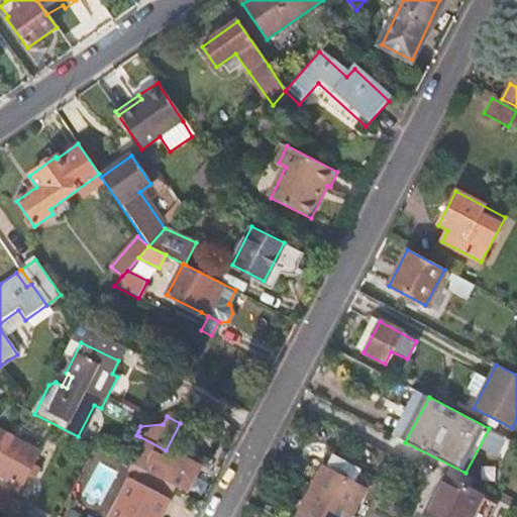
[(138,431),(129,426),(115,455),(124,459),(136,435),(138,431)]
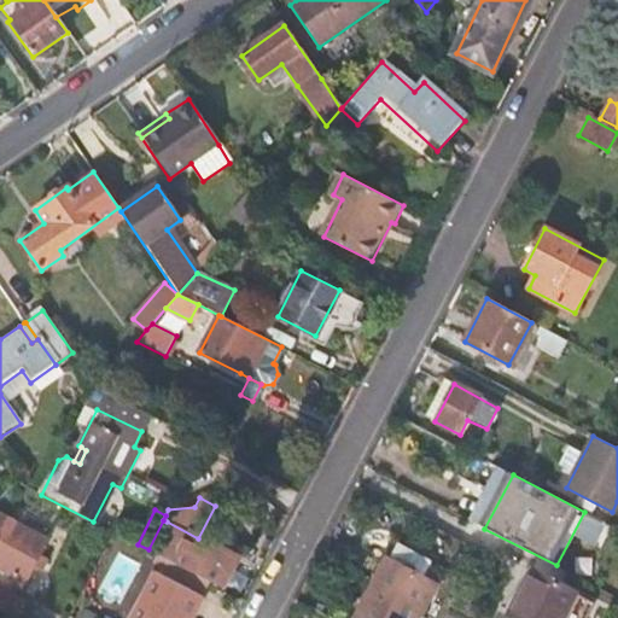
[(0,608),(17,617),(27,600),(0,586),(0,569),(11,575),(7,581),(22,588),(33,566),(39,555),(47,540),(0,514),(0,608)]
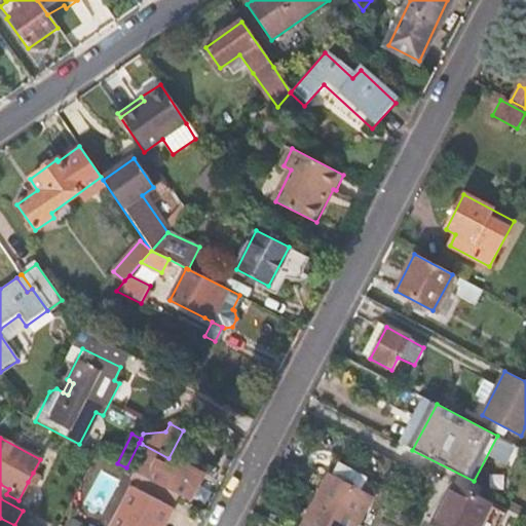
[(149,463),(143,476),(189,499),(201,475),(168,458),(142,444),(136,456),(149,463)]
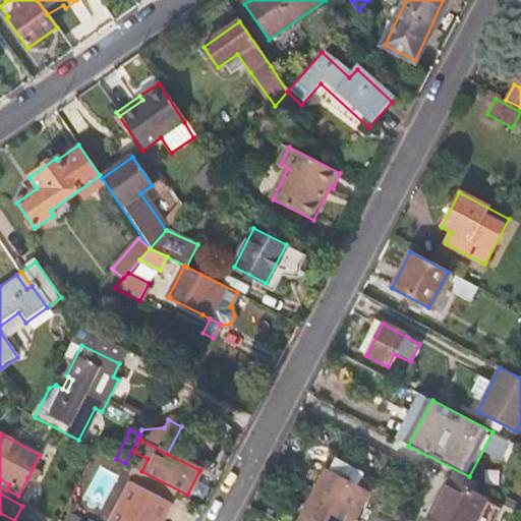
[(333,458),(300,520),(350,520),(372,479),(361,473),(368,460),(340,445),(333,458)]
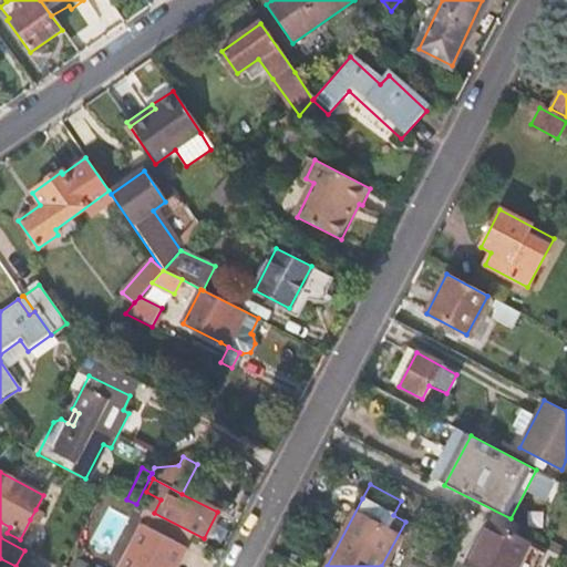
[(42,513),(35,509),(30,519),(38,523),(42,513)]
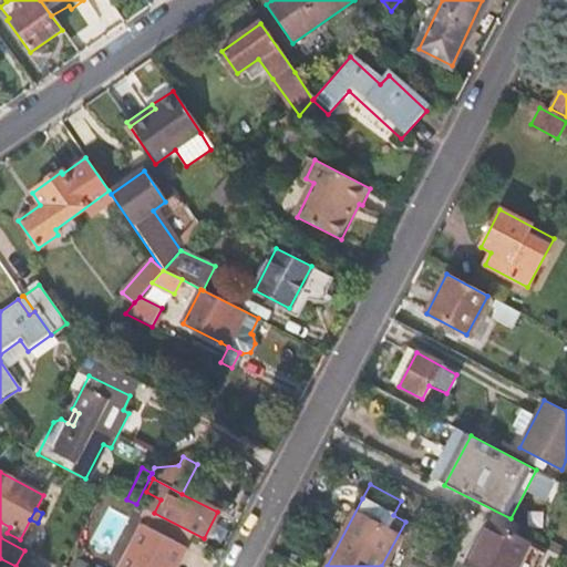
[(527,544),(487,522),(465,564),(471,566),(536,566),(544,553),(527,544)]
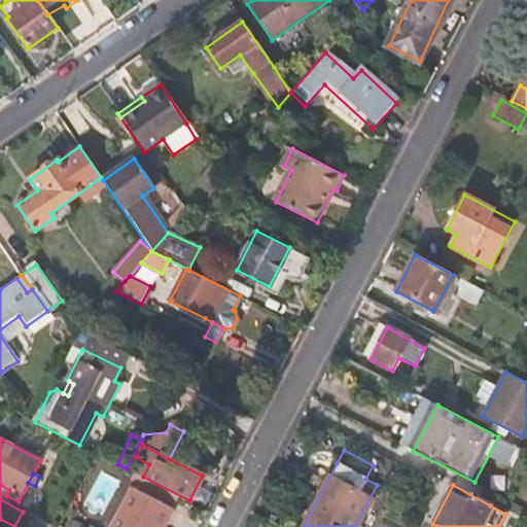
[(162,526),(172,508),(131,488),(110,526),(162,526)]
